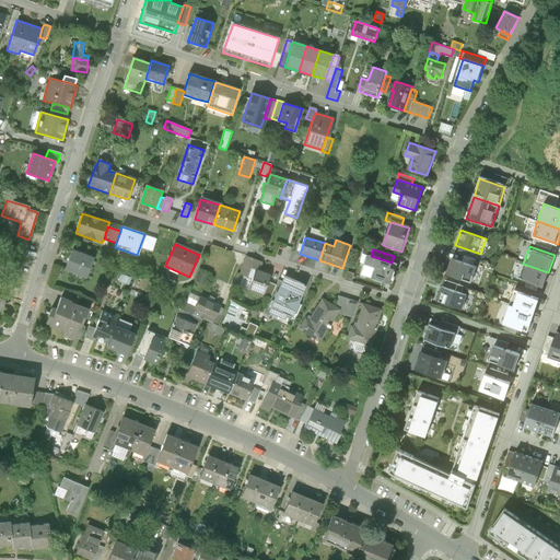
[(93,259),(72,251),(65,270),(85,279),(93,259)]
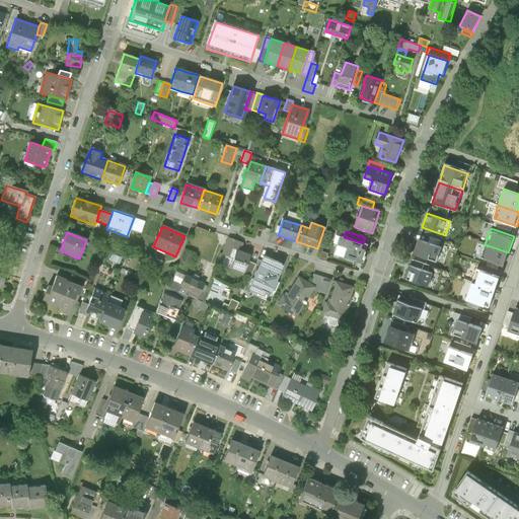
[(341,236),(339,245),(349,248),(345,258),(356,262),(355,265),(360,267),(368,245),(363,243),(344,237),(341,236)]
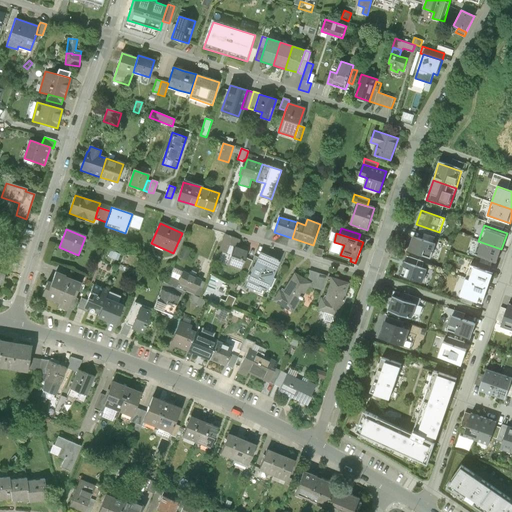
[(225,235),(219,251),(230,255),(233,247),(237,248),(240,240),(225,235)]
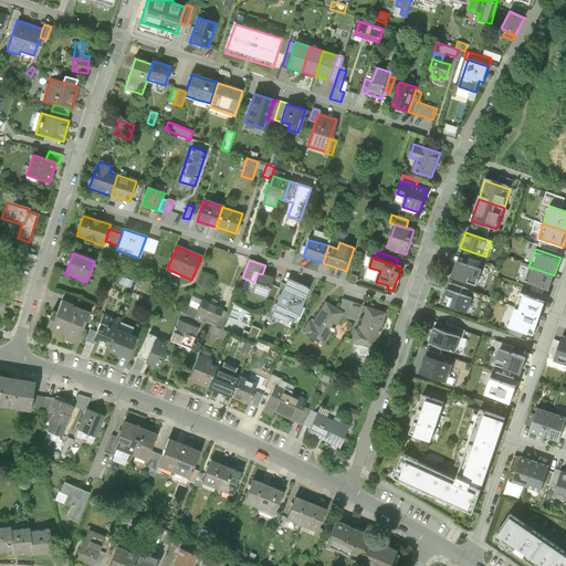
[(482,270),(456,261),(450,278),(477,286),(482,270)]
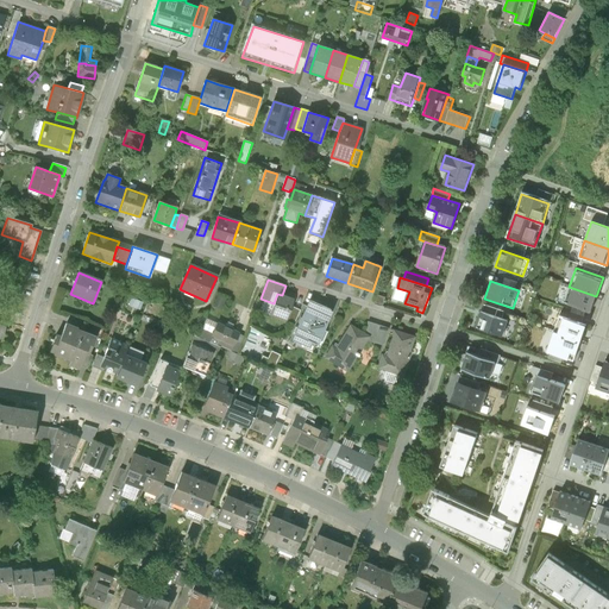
[(596,296),(569,287),(564,302),(591,312),(596,296)]
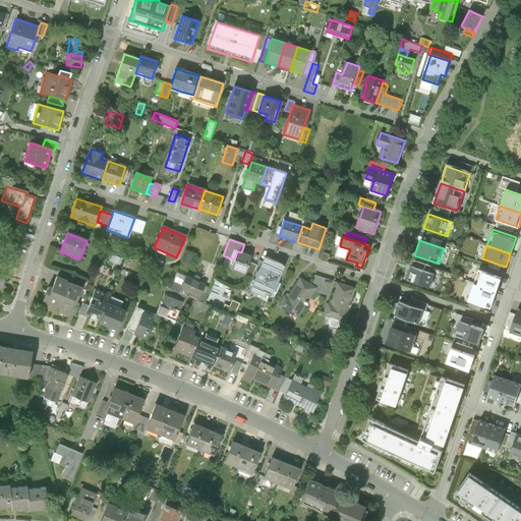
[(241,252),(237,251),(234,259),(231,269),(244,274),(248,262),(250,256),(241,252)]
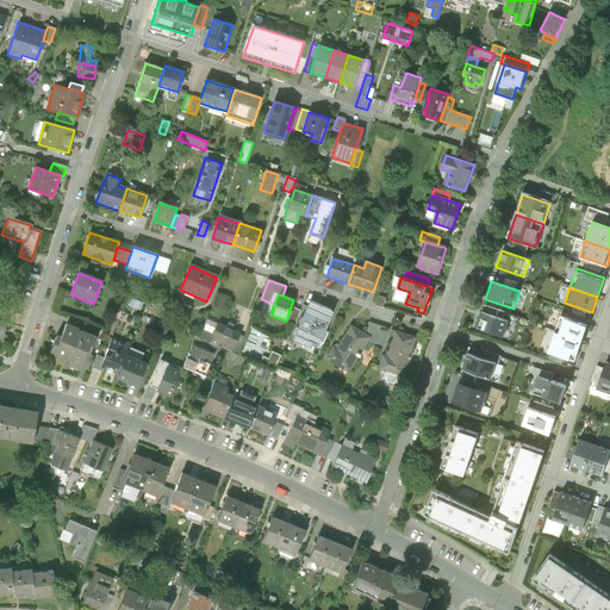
[(225,300),(218,297),(213,307),(222,310),(225,300)]
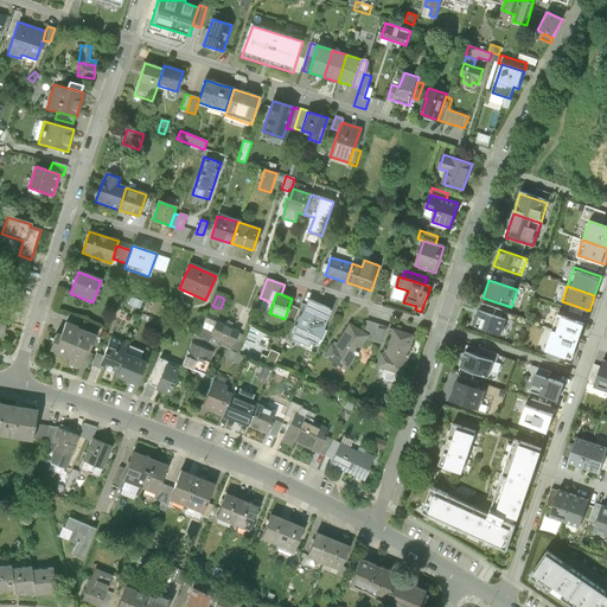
[(142,302),(132,298),(128,305),(140,310),(142,302)]
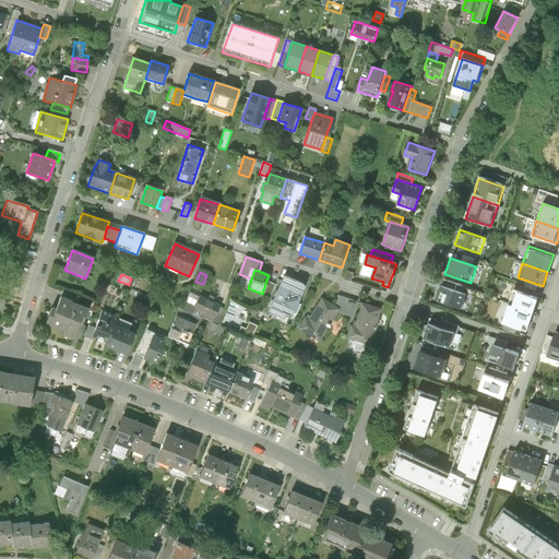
[(306,286),(284,277),(269,313),(285,320),(287,314),(293,317),(306,286)]
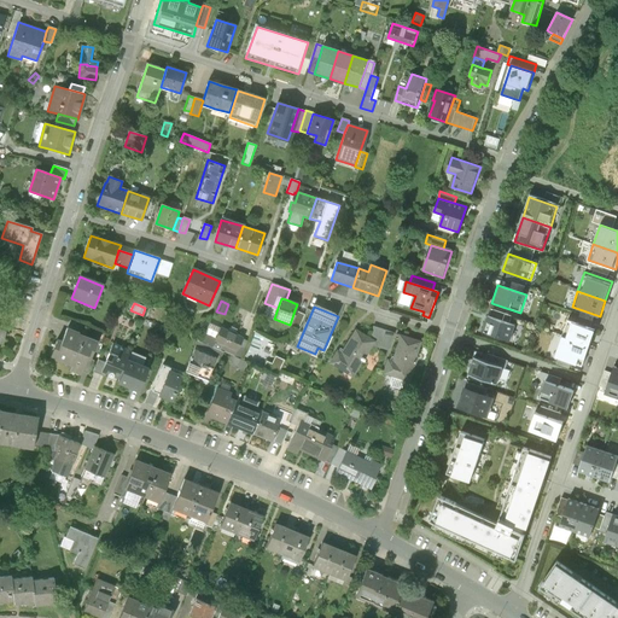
[(304,315),(295,310),(290,325),(298,328),(304,315)]
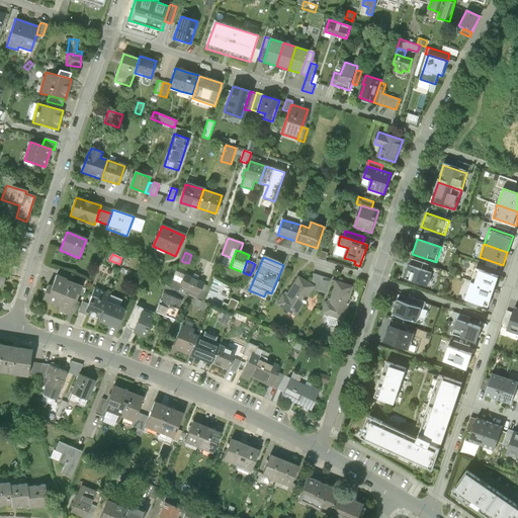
[(433,273),(410,265),(405,280),(428,287),(433,273)]
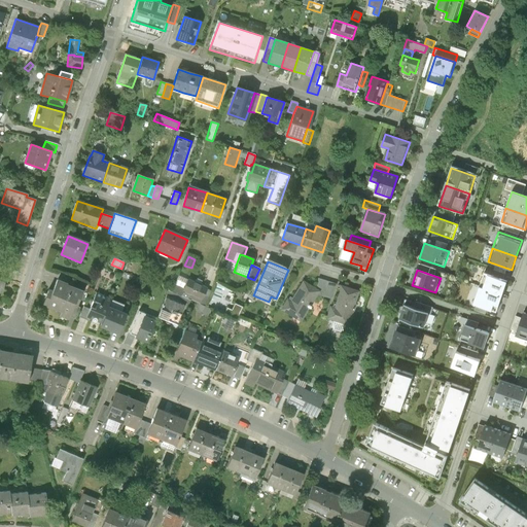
[(135,277),(124,273),(121,278),(133,282),(135,277)]
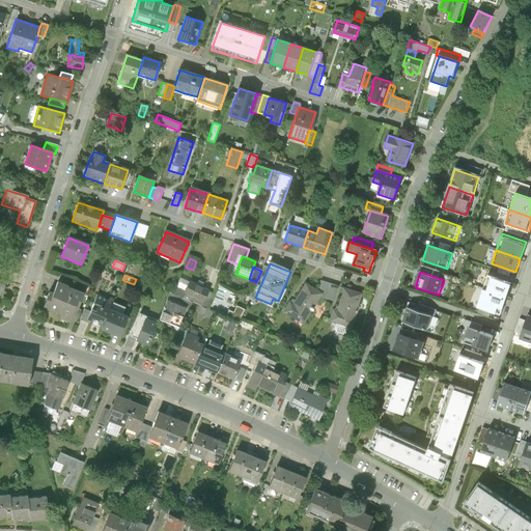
[(511,284),(487,276),(481,294),(505,302),(511,284)]
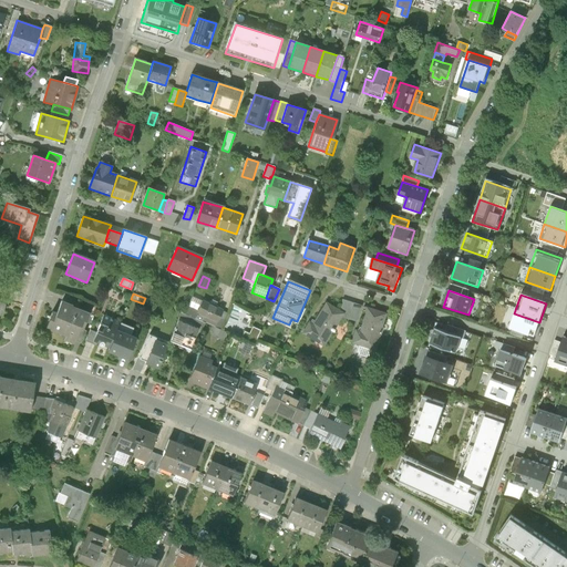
[(342,300),(339,311),(344,315),(342,317),(357,321),(361,306),(342,300)]
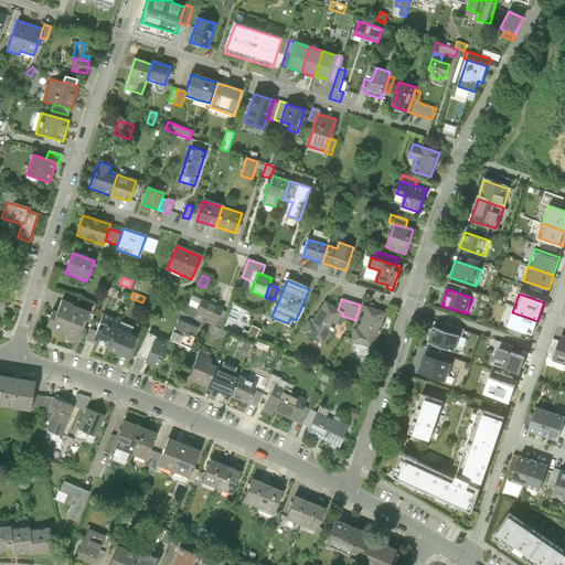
[(72,305),(61,300),(56,312),(52,311),(45,327),(65,334),(64,339),(73,342),(80,328),(82,329),(88,312),(72,306),(72,305)]
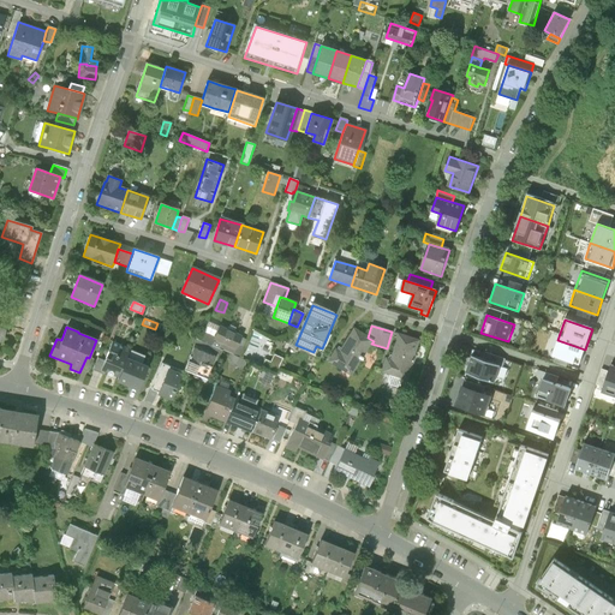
[(240,338),(240,336),(219,327),(215,338),(214,340),(234,350),(236,346),(240,338)]
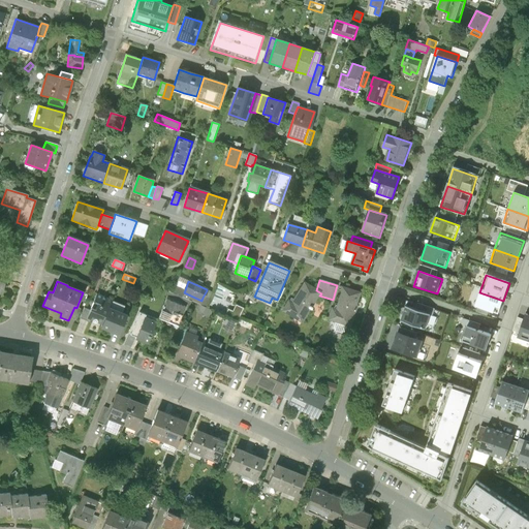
[(288,301),(282,311),(302,323),(319,296),(321,293),(316,290),(305,282),(291,303),(288,301)]
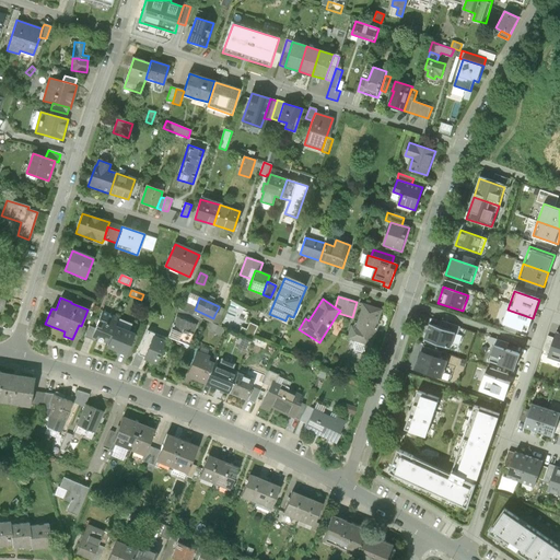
[(191,315),(195,310),(196,307),(186,303),(183,311),(191,315)]
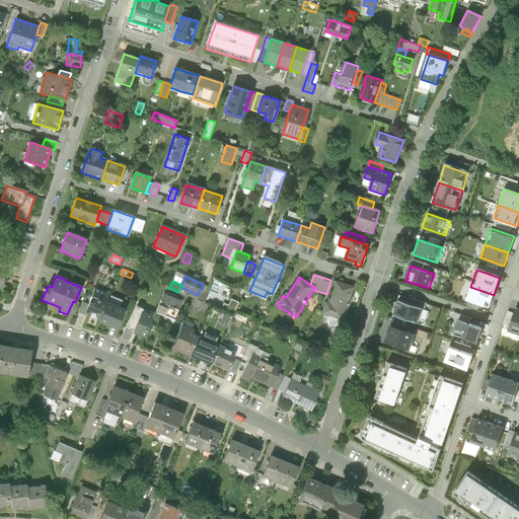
[(355,288),(337,282),(329,304),(325,303),(322,314),(344,321),(355,288)]
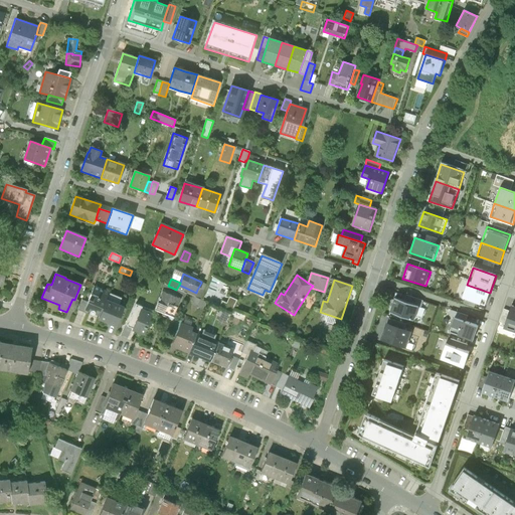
[(206,285),(201,283),(197,290),(202,292),(206,285)]
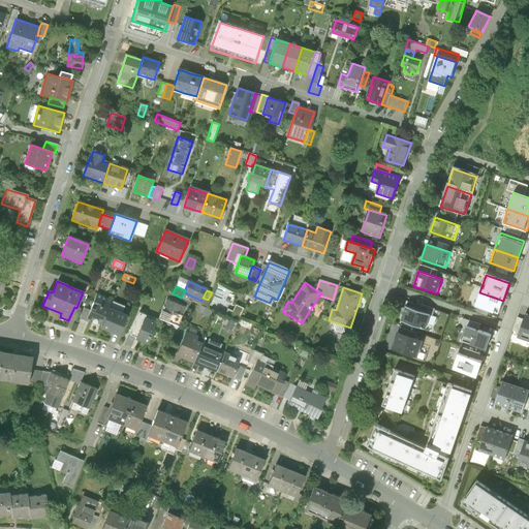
[(503,301),(479,292),(475,306),(498,314),(503,301)]
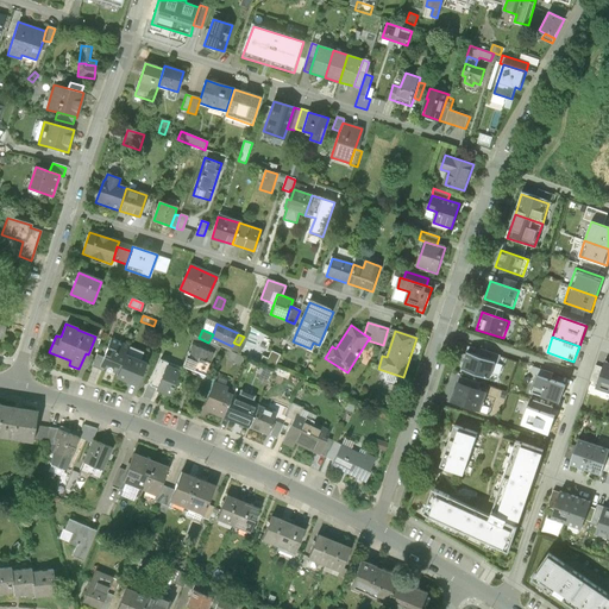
[(104,369),(118,374),(125,357),(129,346),(111,339),(104,358),(100,368),(104,369)]
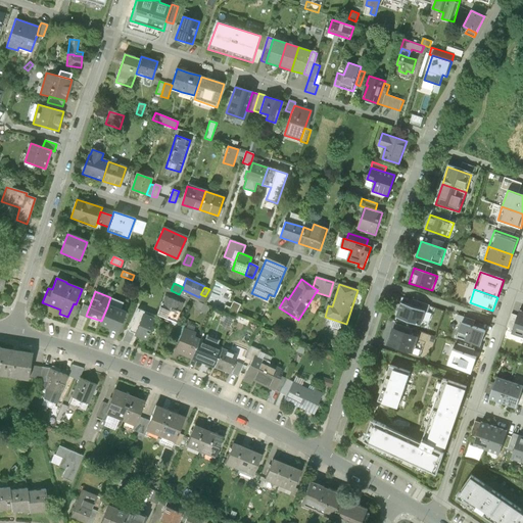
[(165,296),(160,307),(170,311),(171,307),(180,312),(183,303),(165,296)]
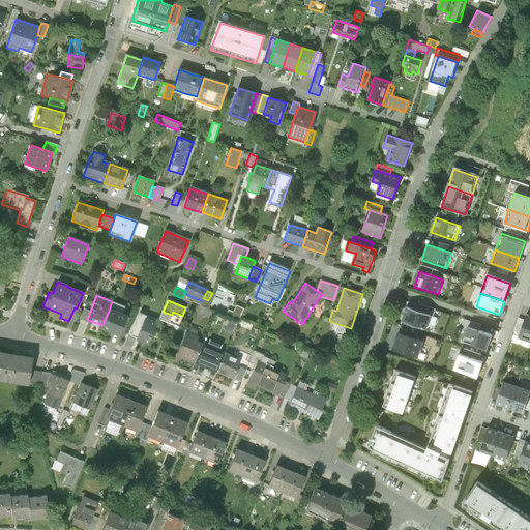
[(200,306),(197,313),(210,319),(213,312),(200,306)]
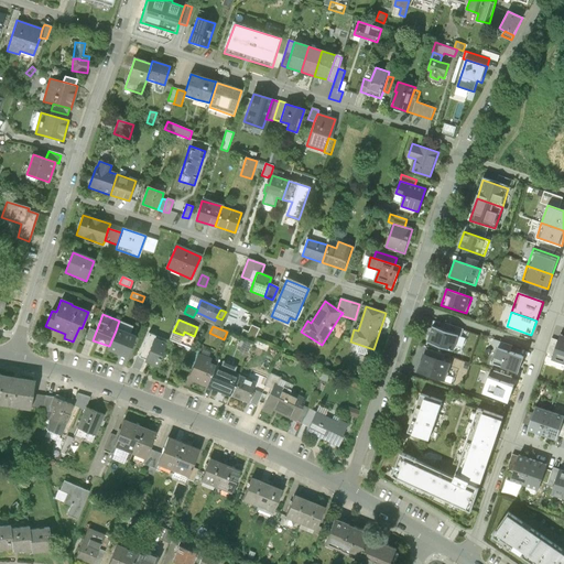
[(259,329),(253,326),(247,339),(252,343),(259,329)]
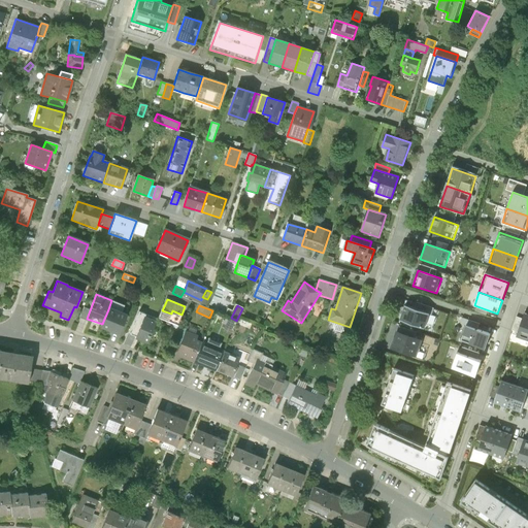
[(405,305),(400,320),(425,328),(430,314),(405,305)]
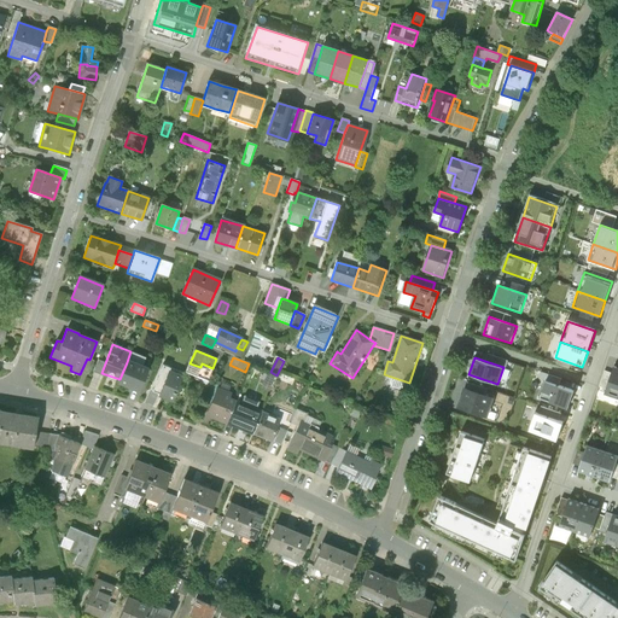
[(104,377),(105,374),(101,373),(105,363),(98,360),(93,373),(104,377)]
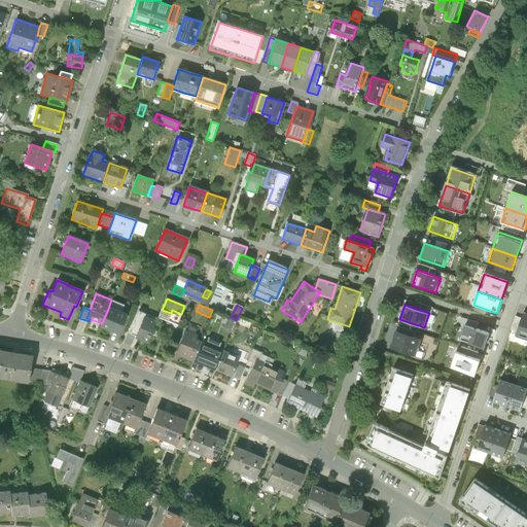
[(125,315),(108,309),(102,323),(101,326),(117,334),(125,315)]
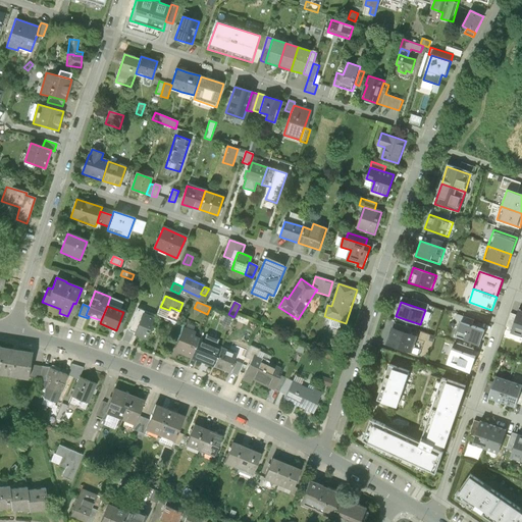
[(155,315),(138,308),(128,329),(135,332),(134,334),(145,340),(155,315)]
